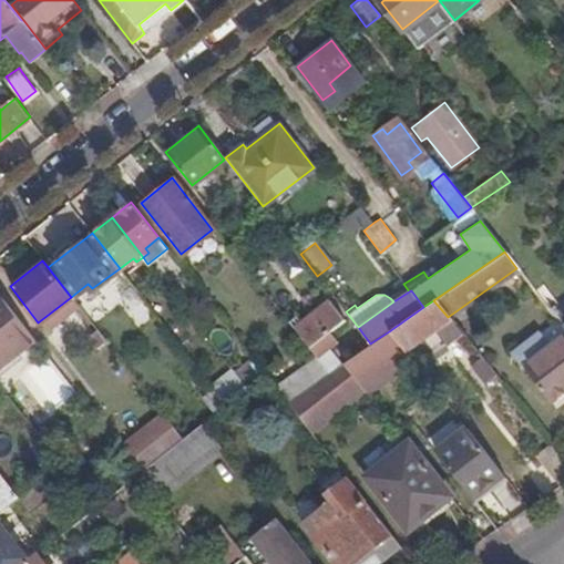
[(0,363),(32,339),(0,297),(0,363)]
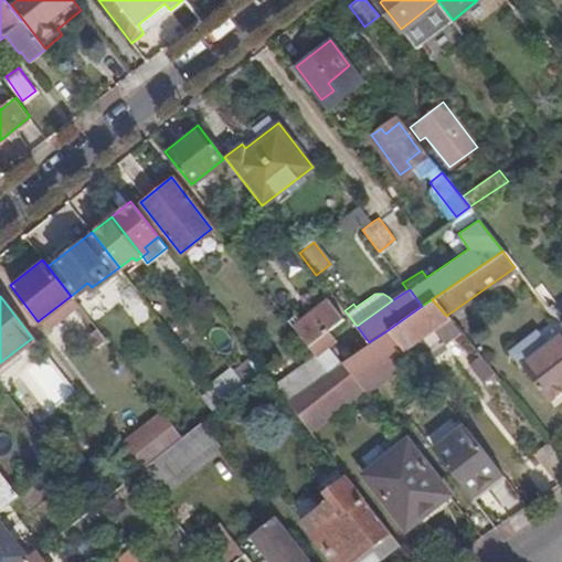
[(327,298),(293,326),(308,346),(342,317),(327,298)]
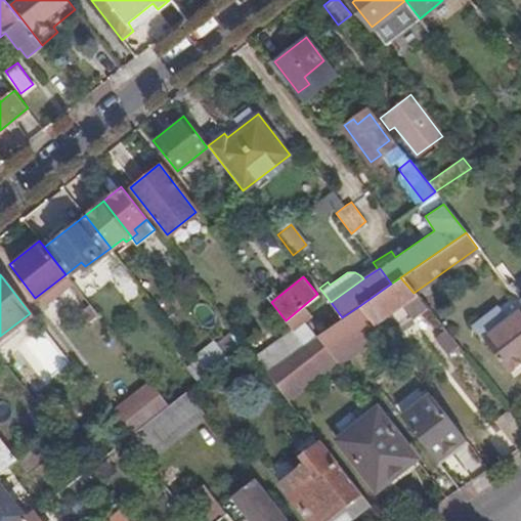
[(359,306),(373,323),(414,294),(400,277),(391,284),(359,306)]
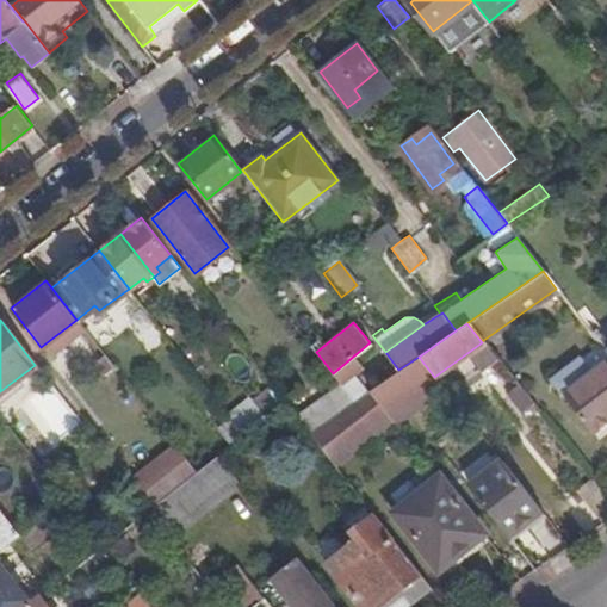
[(440,384),(446,391),(482,365),(493,355),(482,342),(434,377),(440,384)]
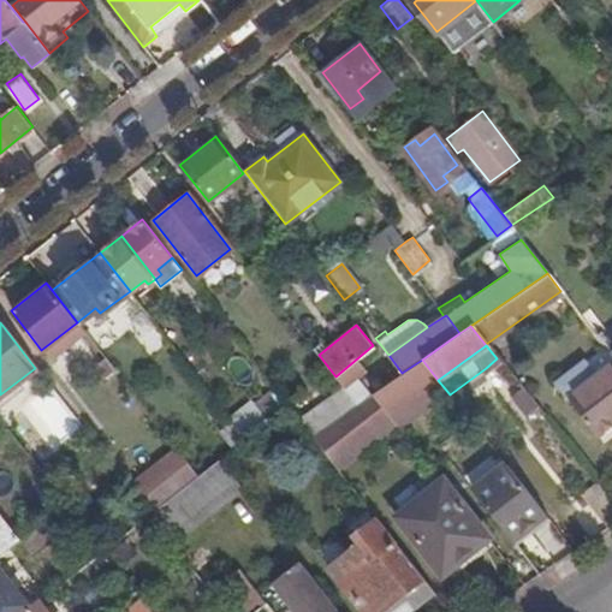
[(113,369),(99,350),(89,357),(104,375),(113,369)]
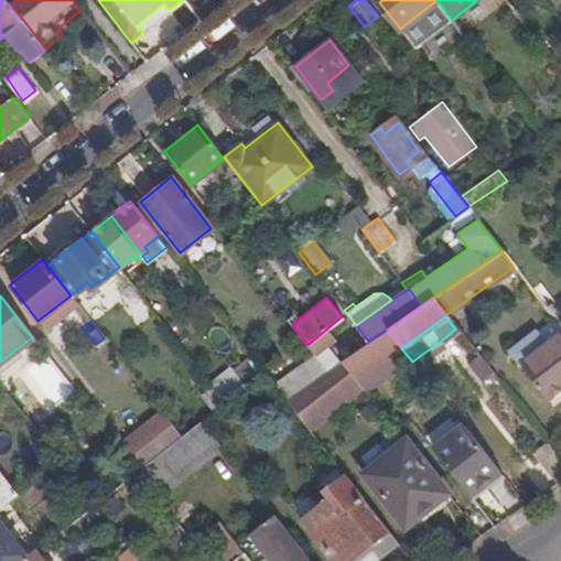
[(479,379),(489,370),(455,328),(445,337),(479,379)]
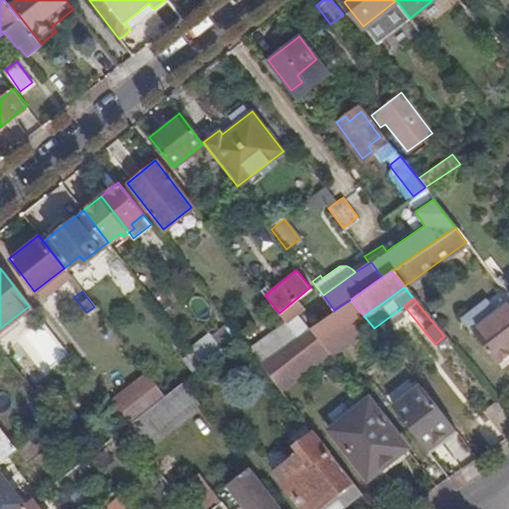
[(328,349),(330,352),(369,322),(364,316),(351,299),(334,310),(311,327),(328,349)]
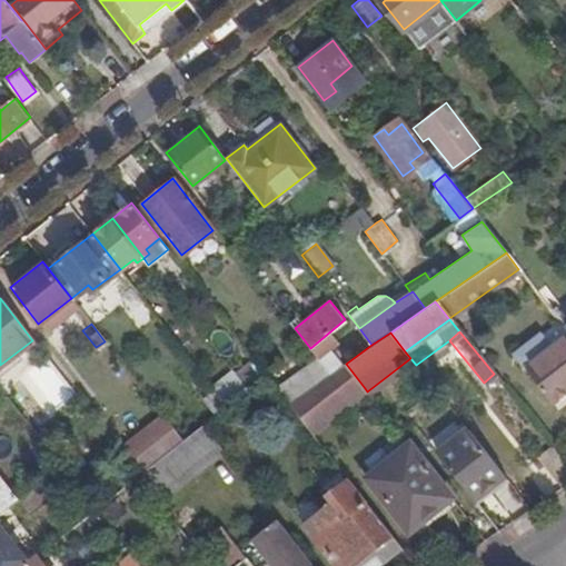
[(553,403),(565,391),(565,333),(549,346),(539,333),(513,353),(553,403)]
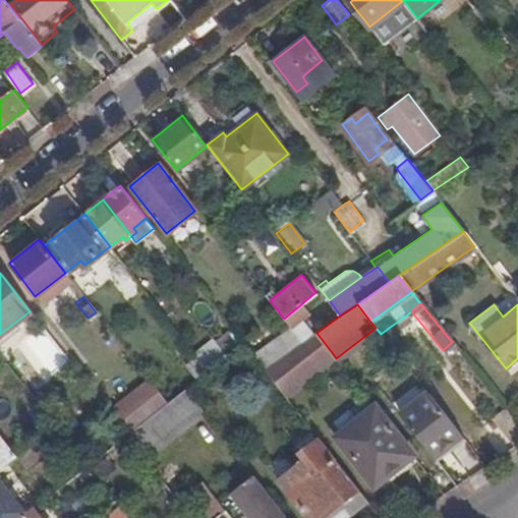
[(252,353),(264,368),(302,342),(290,326),(252,353)]
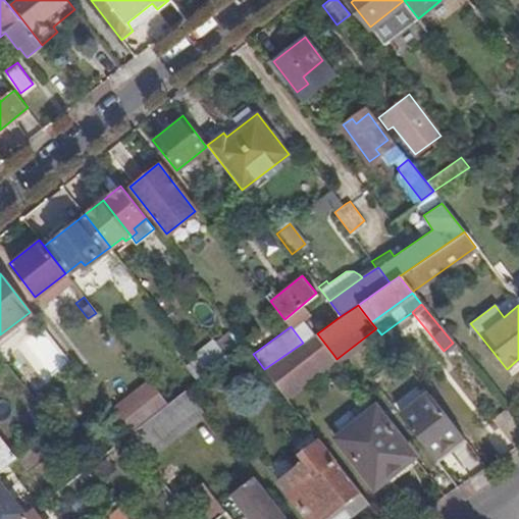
[(214,342),(225,356),(244,343),(231,328),(214,342)]
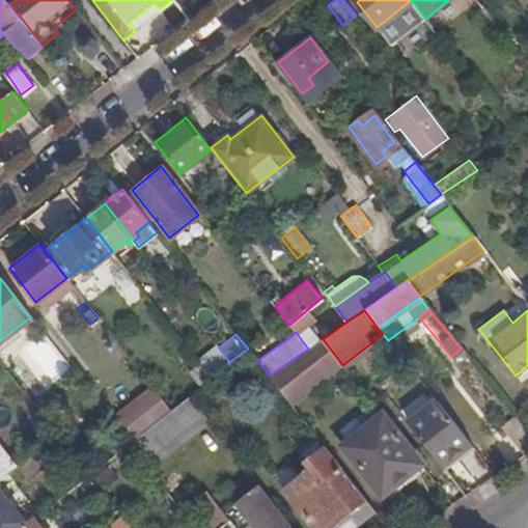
[(269,376),(290,403),(340,362),(323,339),(308,349),(269,376)]
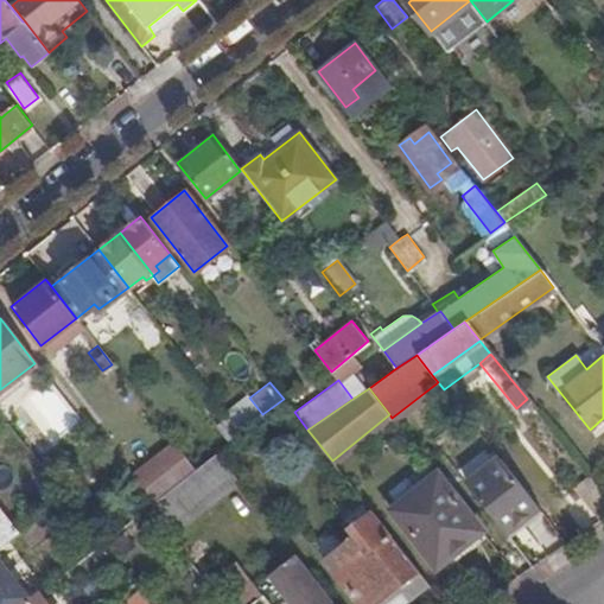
[(228,414),(241,432),(262,414),(249,398),(228,414)]
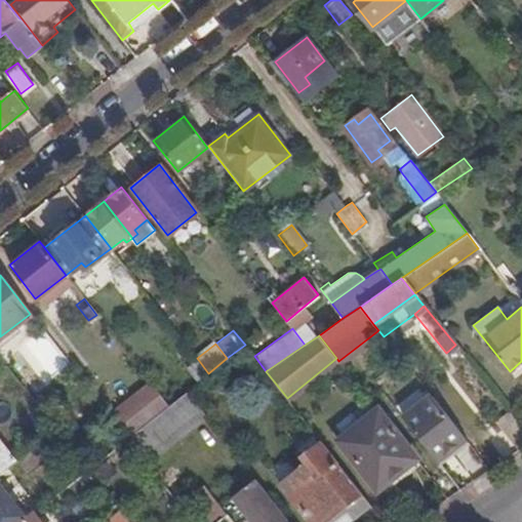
[(107,411),(127,437),(167,404),(148,379),(107,411)]
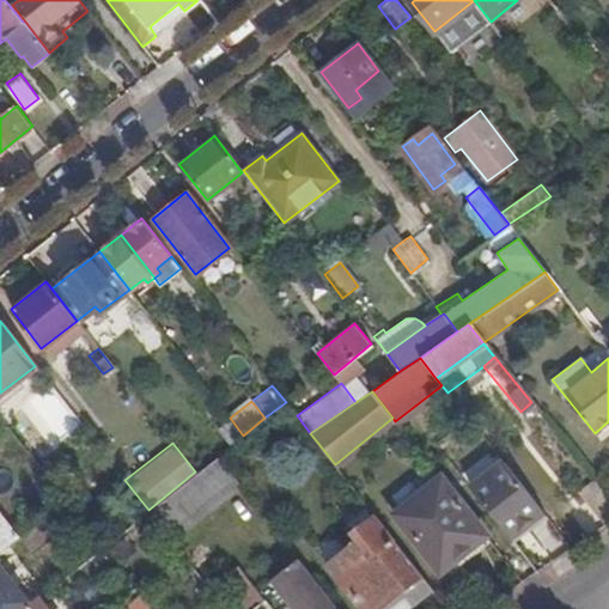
[(157,521),(170,537),(238,482),(217,456),(195,472),(148,510),(157,521)]
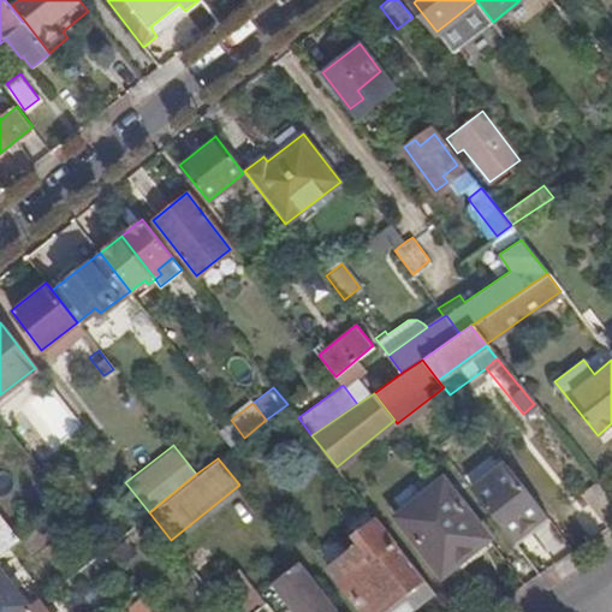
[(511,540),(544,514),(505,464),(473,489),(511,540)]
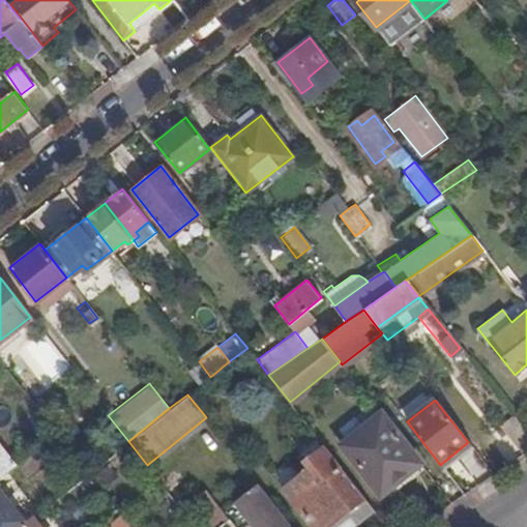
[(379,492),(418,461),(380,413),(341,442),(379,492)]
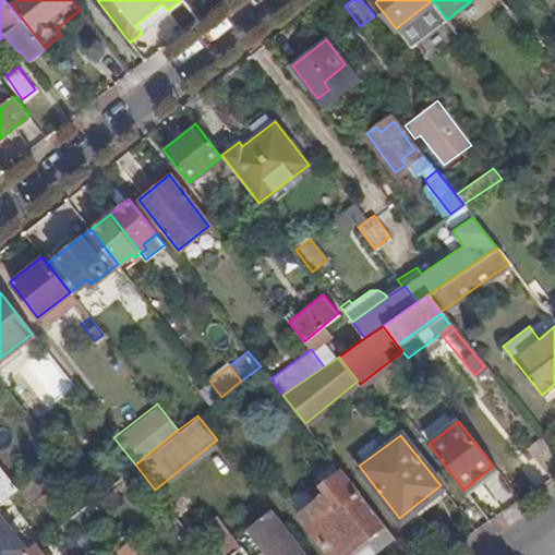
[(527,447),(551,477),(554,472),(554,456),(540,436),(527,447)]
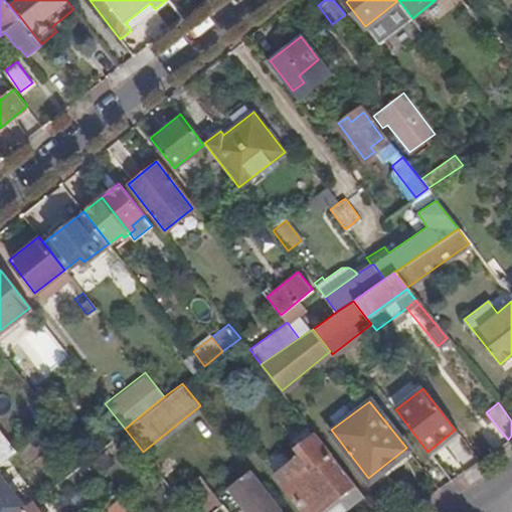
[(48,437),(60,428),(54,419),(42,429),(48,437)]
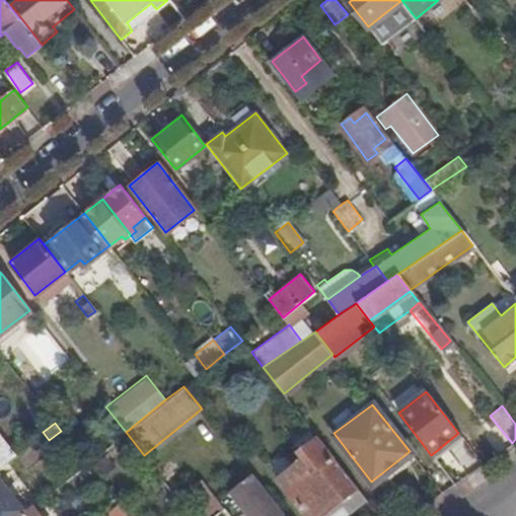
[(306,515),(342,515),(366,498),(308,425),(290,439),(308,463),(296,473),(293,469),(279,480),(306,515)]
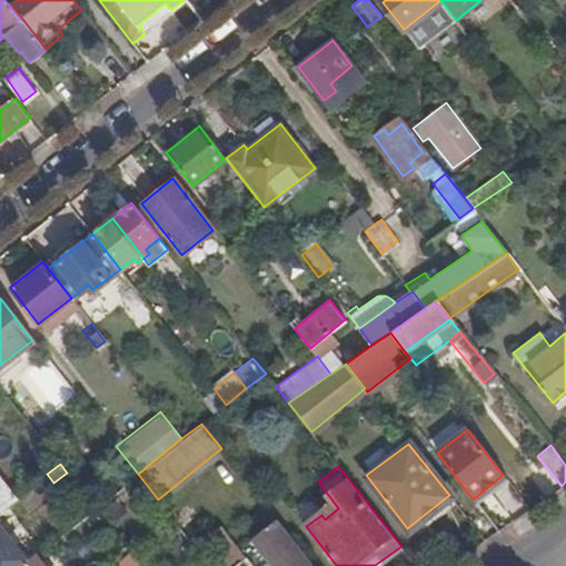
[(138,474),(98,504),(100,507),(106,505),(111,512),(146,484),(138,474)]
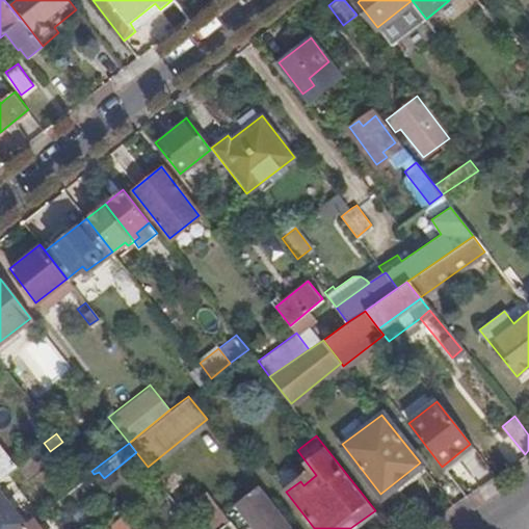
[(0,477),(16,466),(0,446),(0,477)]
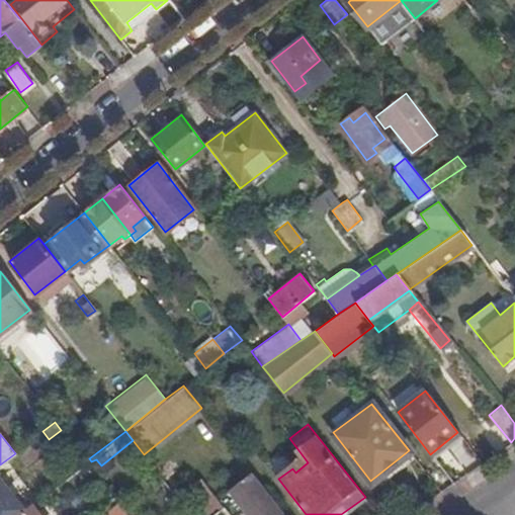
[(285,514),(252,471),(229,490),(248,514),(285,514)]
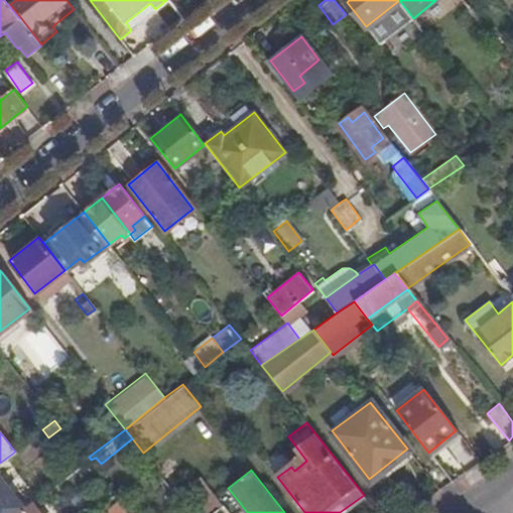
[(0,512),(16,512),(25,507),(0,473),(0,512)]
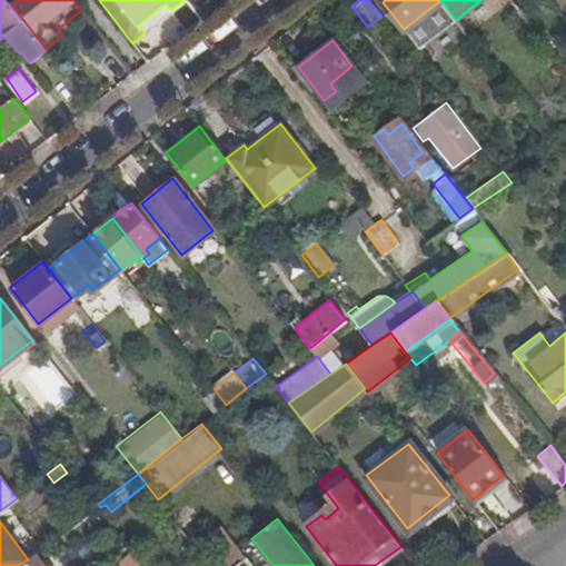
[(207,536),(229,565),(232,565),(245,557),(220,525),(207,536)]
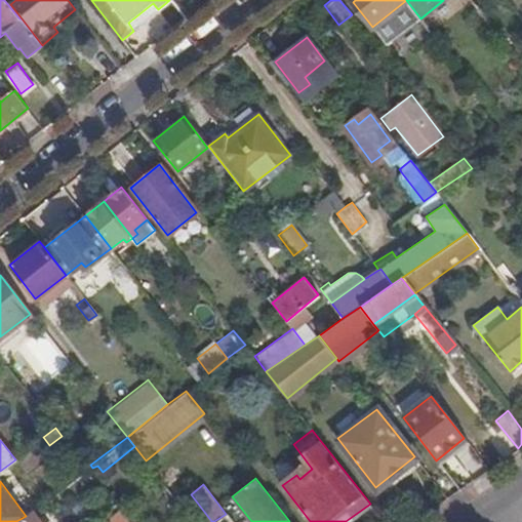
[(106,521),(128,521),(118,508),(104,519),(106,521)]
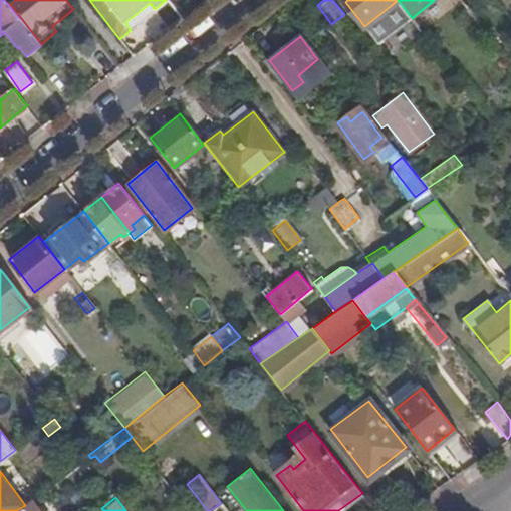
[(25,505),(16,510),(39,510),(31,500),(25,505)]
